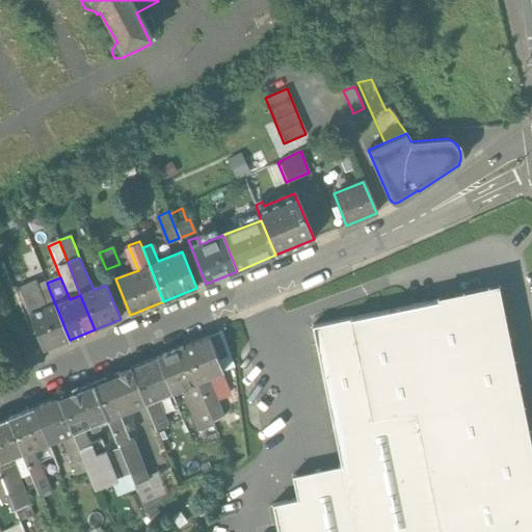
[(49,289),(41,292),(36,282),(18,289),(44,351),(70,340),(49,289)]
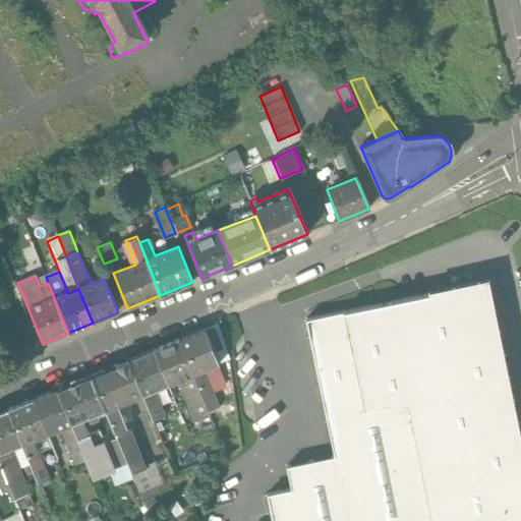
[(480,283),(306,320),(334,456),(286,466),(291,488),(267,494),(273,520),(486,520),(520,514),(520,479),(508,418),(514,417),(512,407),(510,399),(505,400),(480,283)]
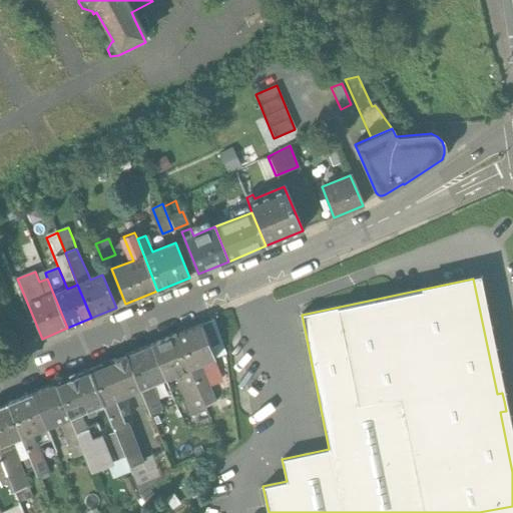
[(212,320),(201,325),(214,357),(225,353),(212,320)]
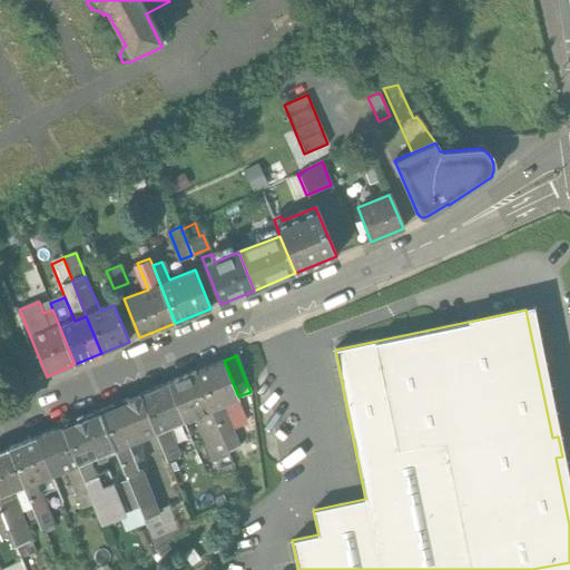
[(224,361),(196,372),(227,451),(238,445),(223,403),(238,396),(224,361)]
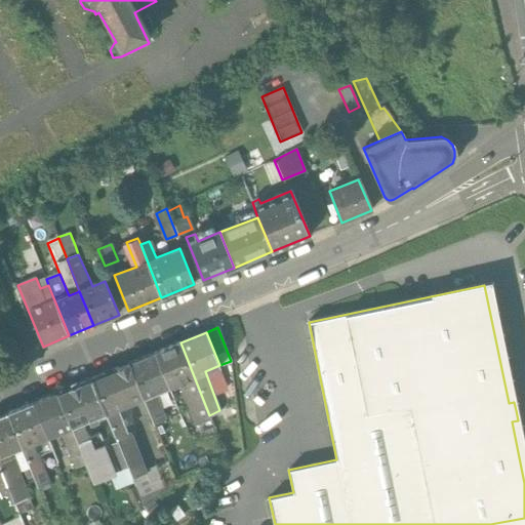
[(180,342),(156,353),(169,387),(184,380),(186,386),(183,391),(196,423),(210,417),(209,415),(180,342)]
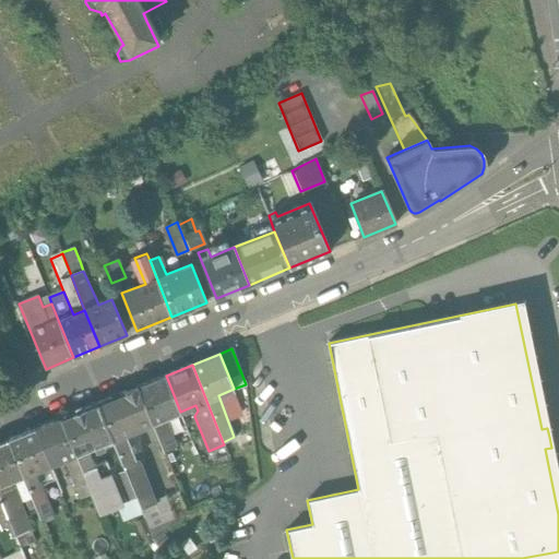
[(166,376),(139,387),(153,423),(164,450),(176,445),(164,417),(180,412),(166,376)]
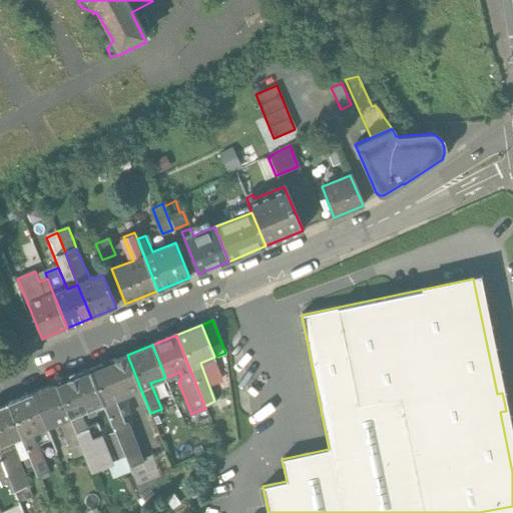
[(124,420),(116,398),(140,388),(127,355),(90,370),(103,403),(117,436),(130,467),(144,462),(143,459),(128,422),(124,420)]
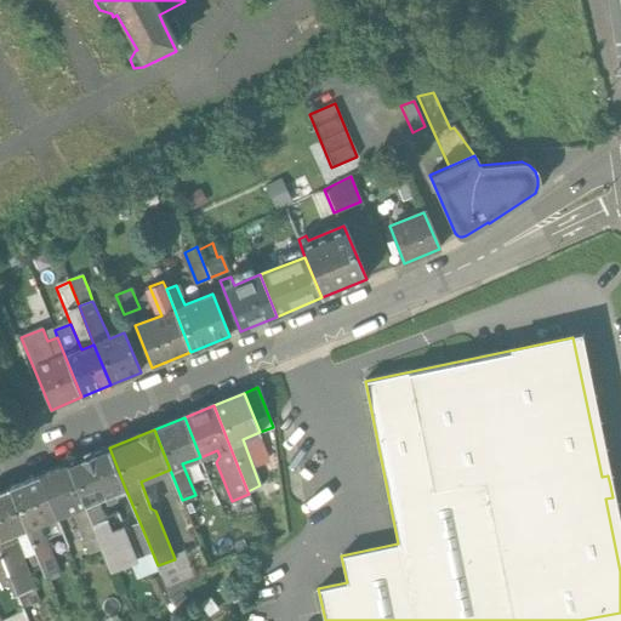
[(109,448),(69,465),(93,522),(107,517),(100,499),(125,488),(109,448)]
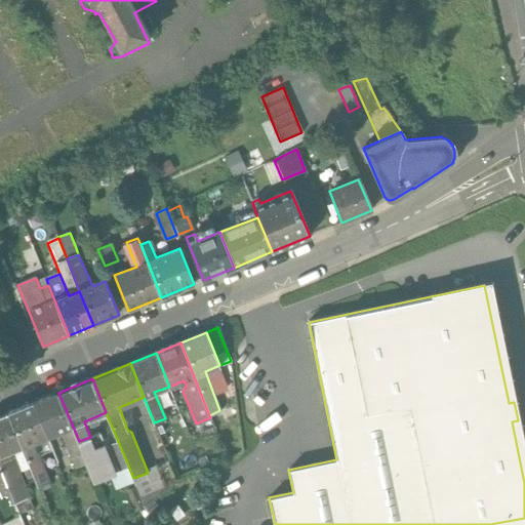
[(58,393),(34,403),(47,437),(49,441),(55,439),(53,434),(62,431),(72,456),(83,452),(79,441),(58,393)]
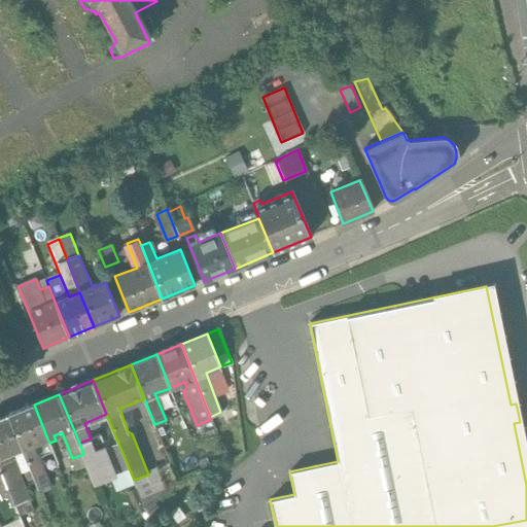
[(34,405),(8,415),(22,449),(34,445),(47,438),(34,405)]
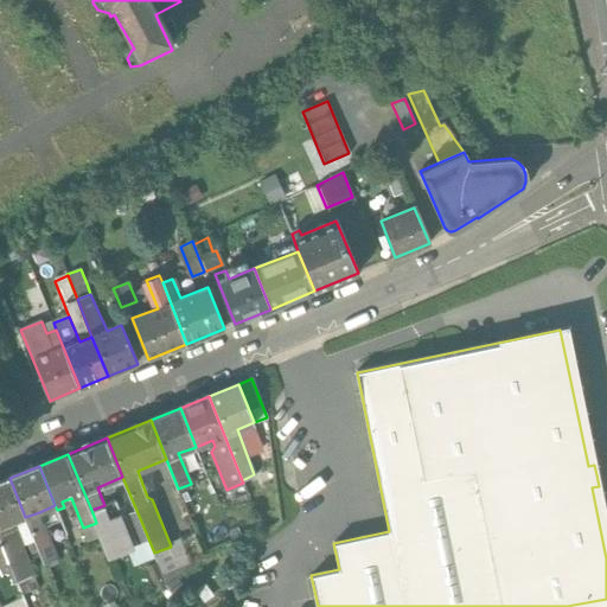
[(25,517),(10,478),(0,481),(0,536),(10,561),(18,581),(33,574),(21,545),(27,543),(32,554),(39,550),(38,548),(25,517)]
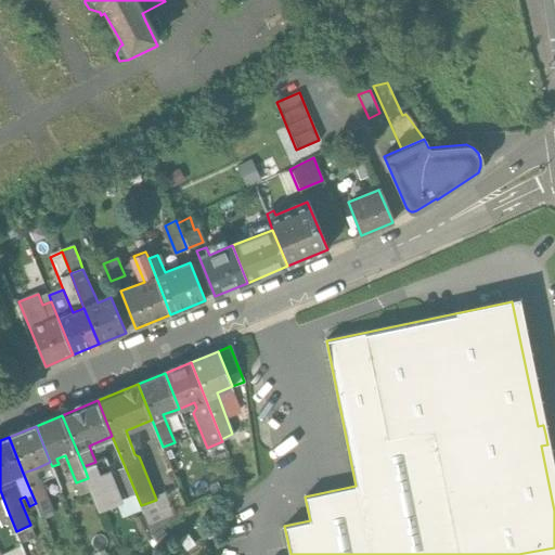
[(115,476),(106,457),(95,462),(84,466),(88,478),(100,506),(117,499),(123,512),(128,510),(129,511),(141,505),(127,472),(115,476)]
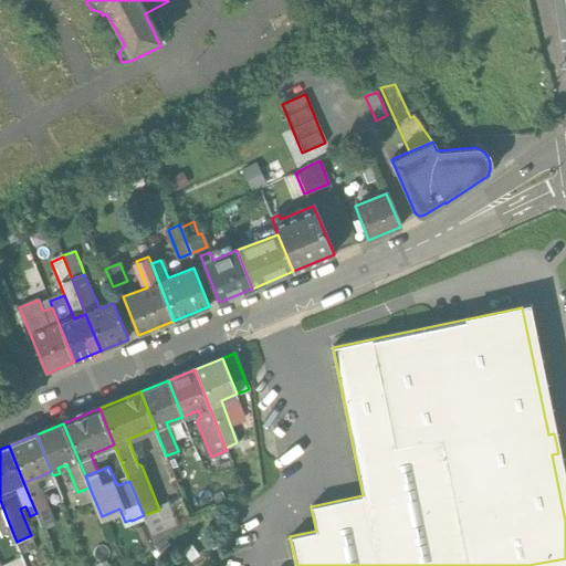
[(50,511),(37,478),(23,482),(35,511),(42,509),(44,514),(50,511)]
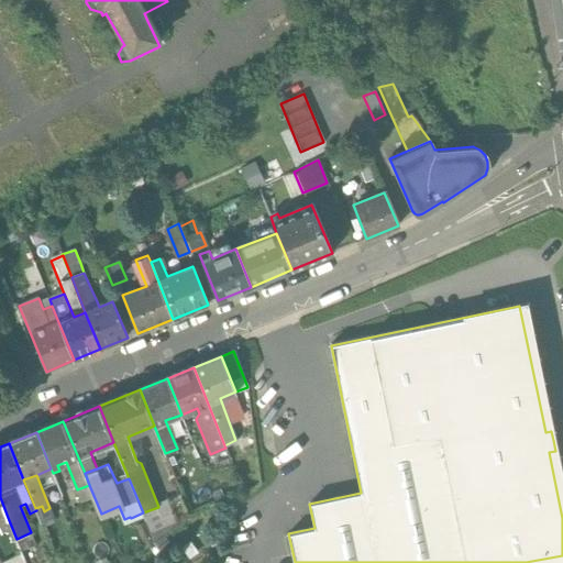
[(181,494),(157,504),(158,507),(143,512),(155,542),(190,516),(181,494)]
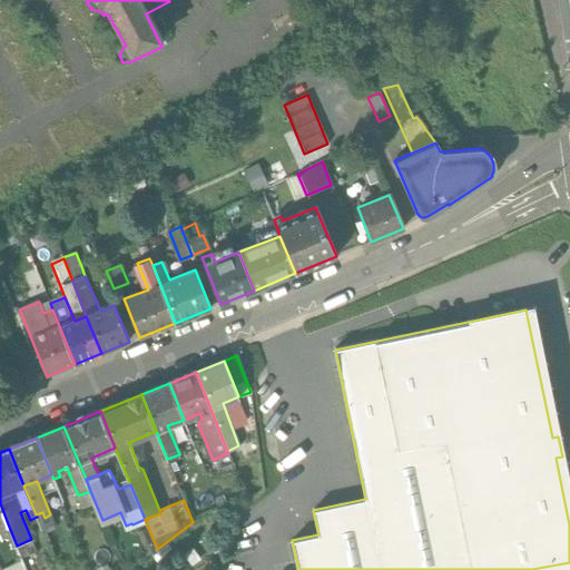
[(0,503),(0,530),(9,527),(0,503)]
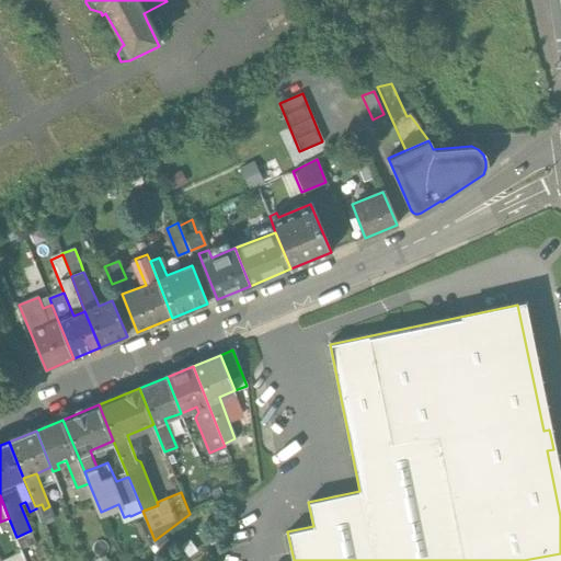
[(45,530),(36,508),(30,512),(38,534),(45,530)]
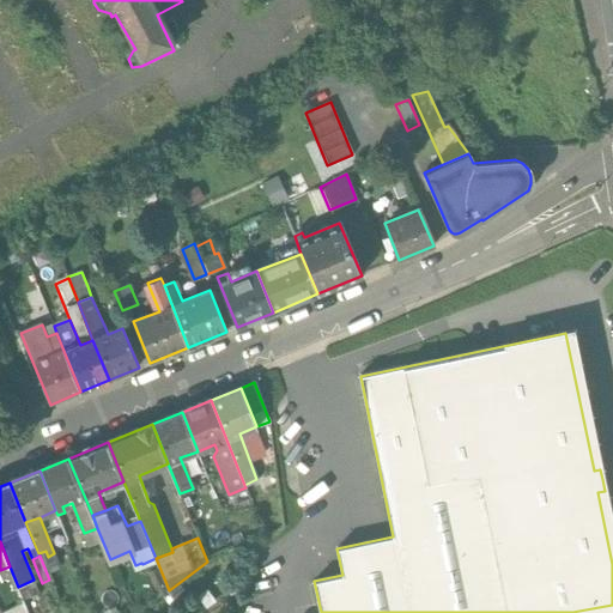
[(34,580),(18,587),(25,602),(29,612),(30,612),(46,607),(34,580)]
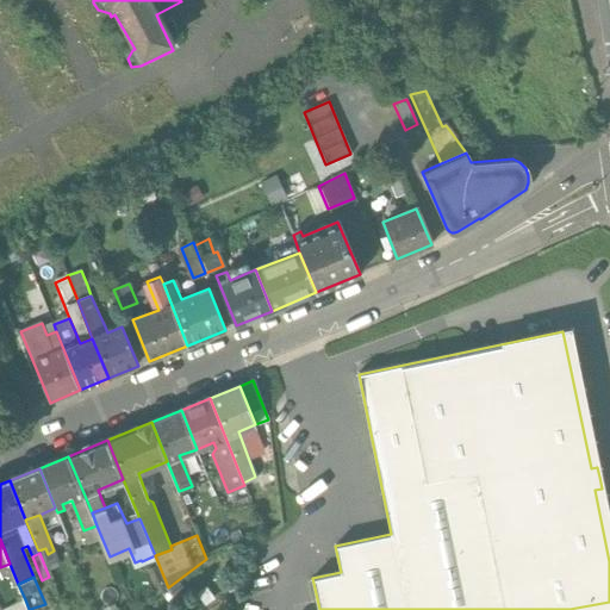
[(29,609),(25,599),(2,609),(29,609)]
